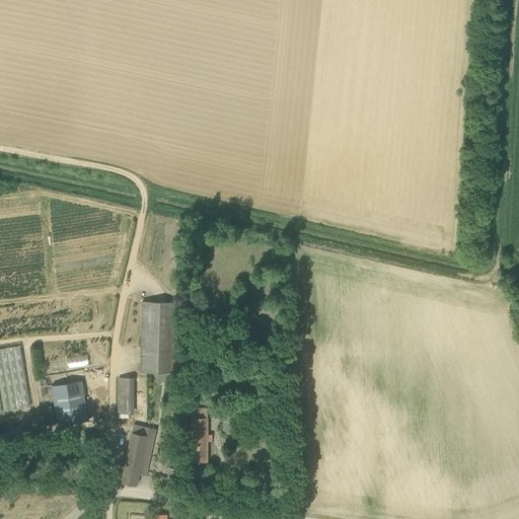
[(176,373),(177,312),(177,302),(143,301),(141,372),(176,373)]
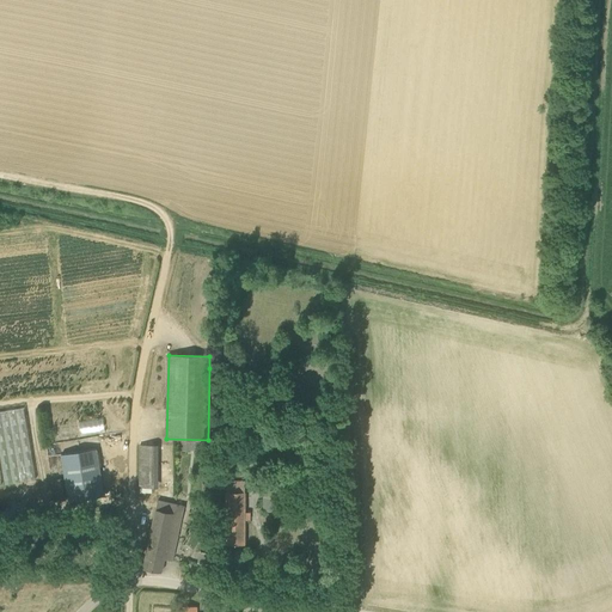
[(36,479),(24,408),(0,411),(0,454),(5,484),(36,479)]
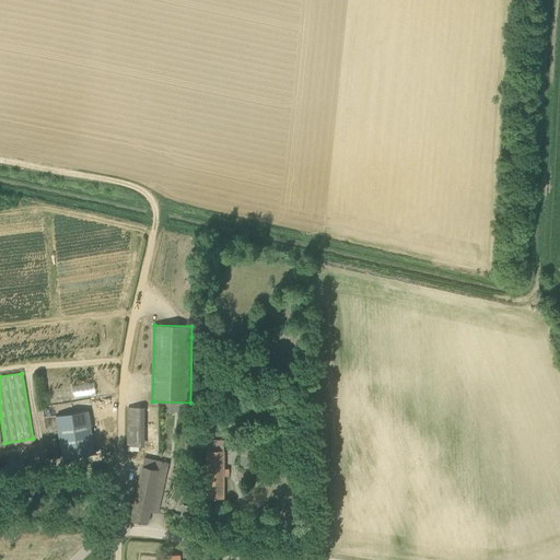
[(59,398),(96,396),(96,385),(58,386),(59,398)]
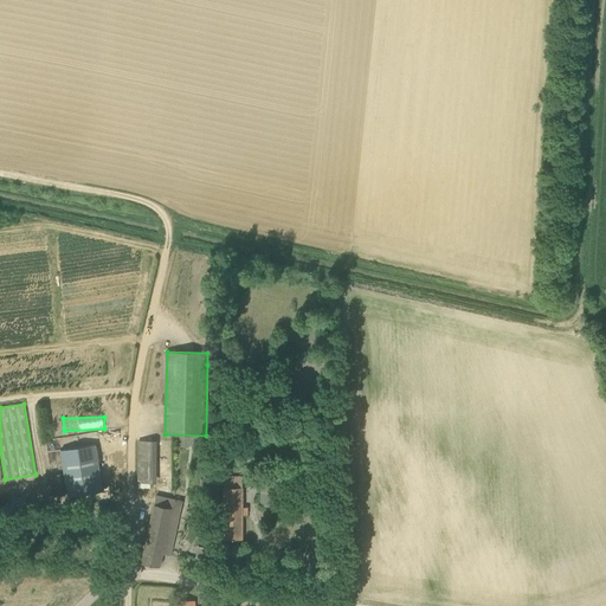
[(159,482),(159,439),(137,439),(137,487),(150,487),(150,482),(159,482)]
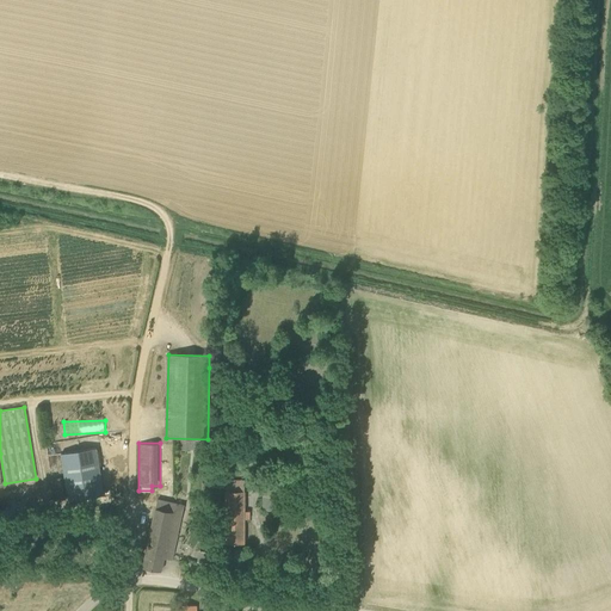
[(97,448),(61,454),(69,501),(104,495),(97,448)]
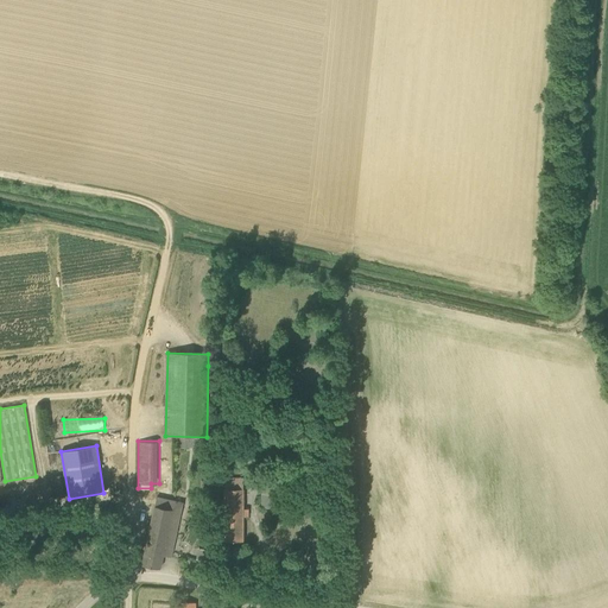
[(225,529),(215,529),(214,542),(244,542),(244,479),(225,479),(225,489),(225,507),(215,507),(215,523),(225,523),(225,529)]
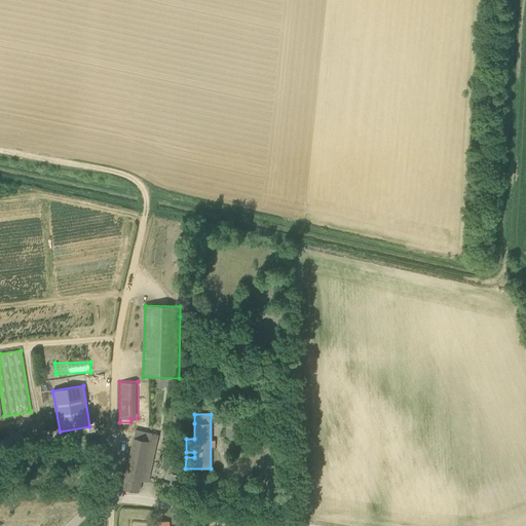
[(245,440),(245,428),(226,428),(227,440),(245,440)]
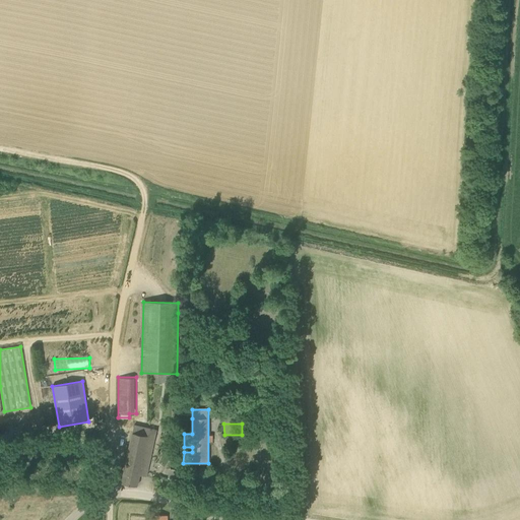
[(122,482),(137,485),(140,474),(146,476),(156,430),(134,425),(122,482)]
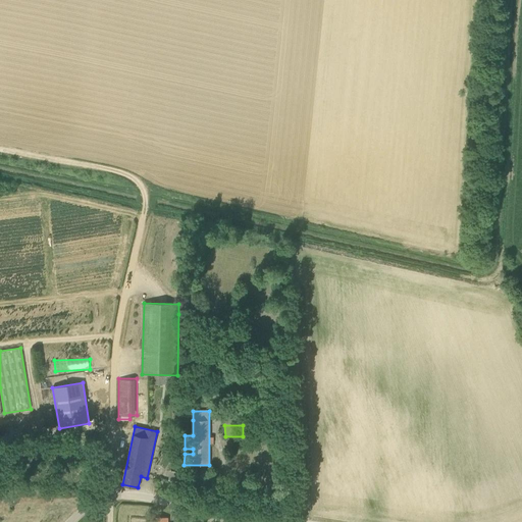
[(169,480),(177,481),(178,471),(170,470),(169,480)]
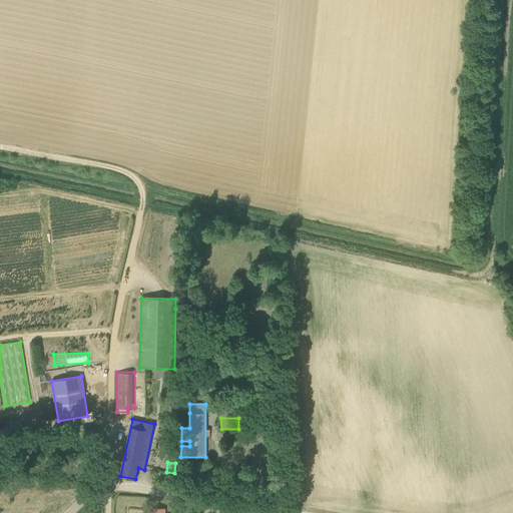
All buildings are outlined.
